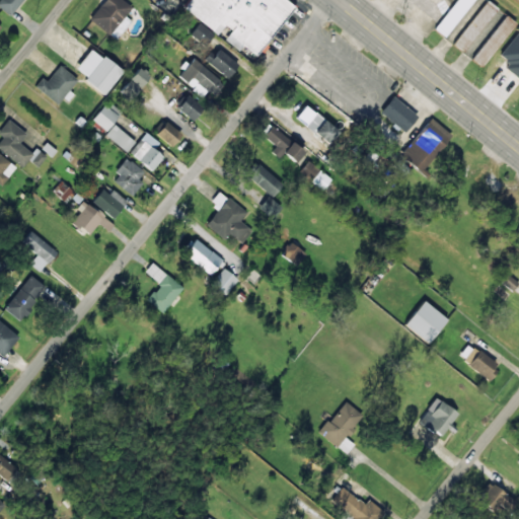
[(0,0),(0,7),(10,15),(21,0),(0,0)]
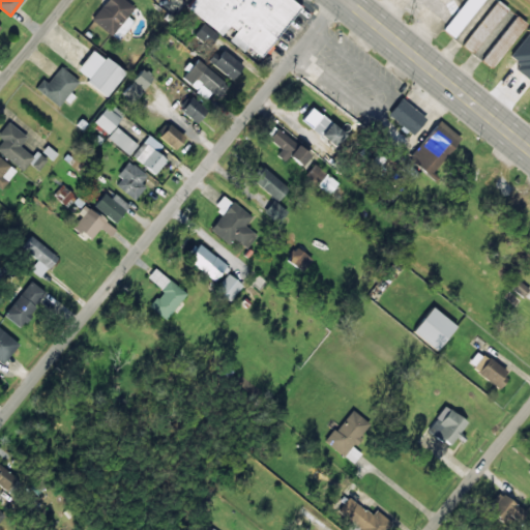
[(111,36),(128,17),(126,15),(134,7),(124,0),(106,0),(90,18),(111,36)]
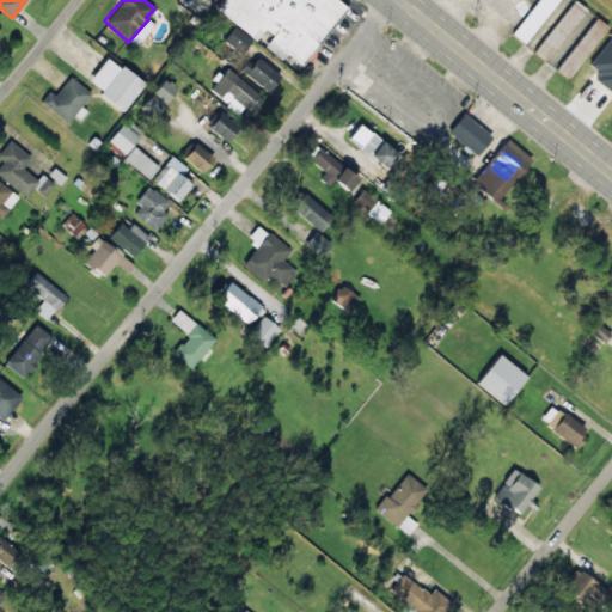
[(347,7),(337,0),(221,0),(215,8),(256,41),(265,29),(273,35),(264,47),(281,60),(286,54),(301,66),(347,7)]
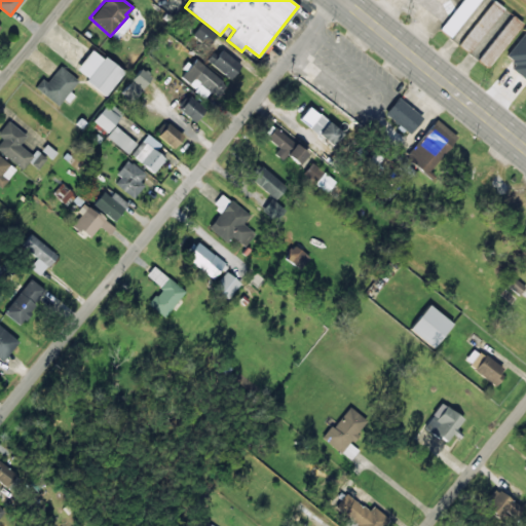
[(452,38),(478,0),(460,0),(441,31),(452,38)]
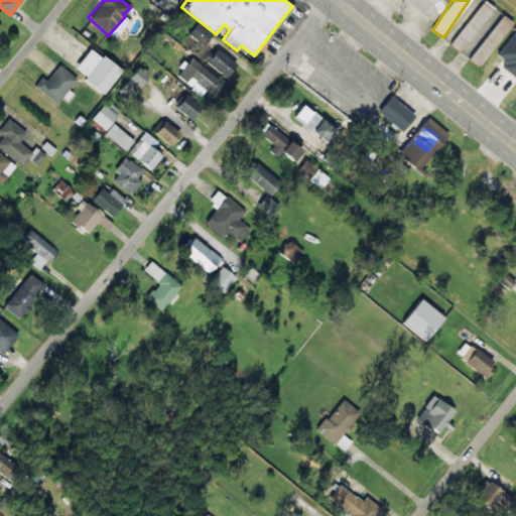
[(494,9),(484,0),(449,42),(460,51),(494,9)]
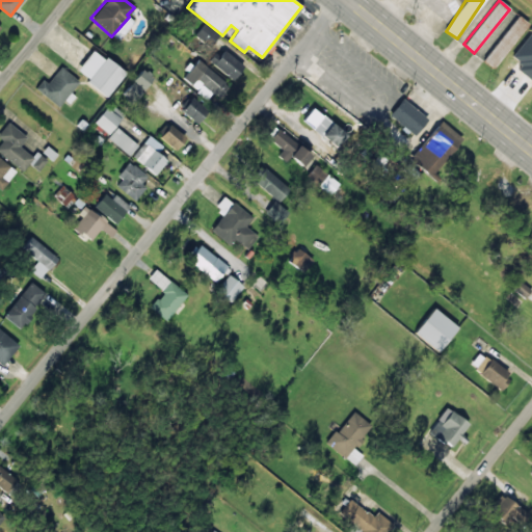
[(493,69),(529,24),(519,16),(482,60),(493,69)]
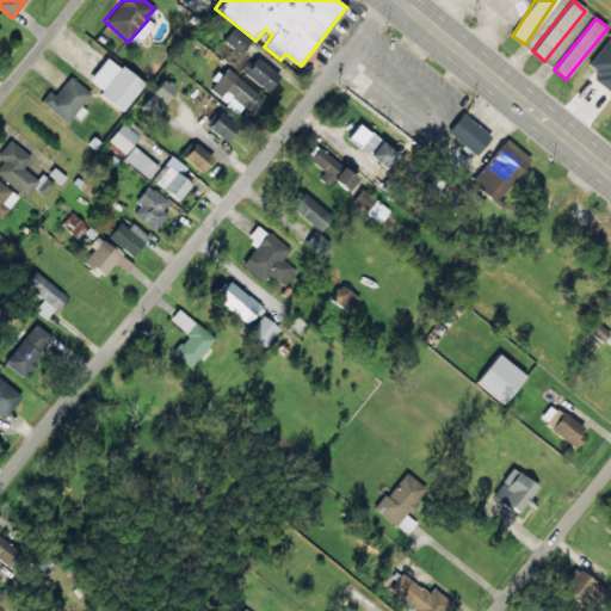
[(251,41),(234,26),(223,41),(240,54),(251,41)]
